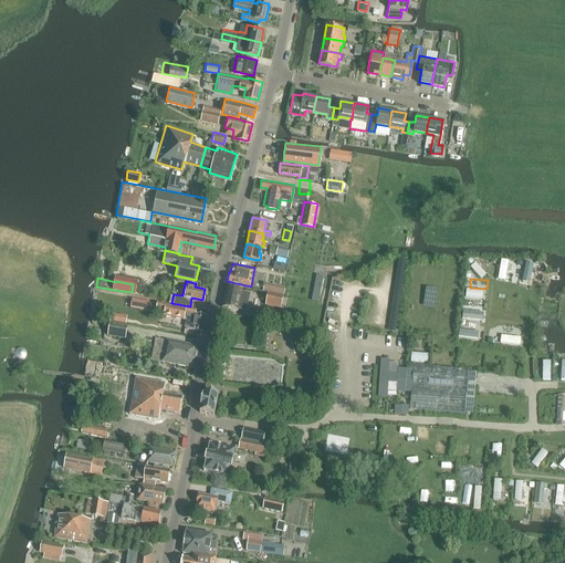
[(292,288),(263,281),(262,289),(268,290),(282,293),(291,295),(292,288)]
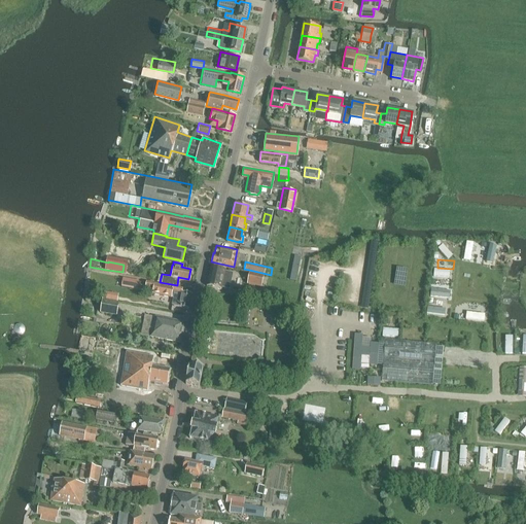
[(210,264),(206,284),(220,287),(220,285),(229,287),(231,276),(223,274),(224,267),(210,264)]
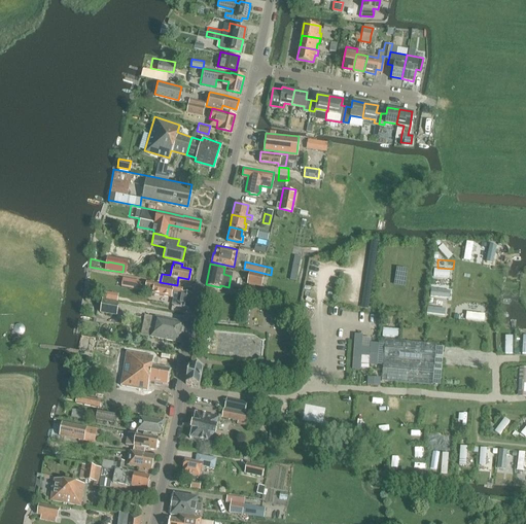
[(289,278),(295,280),(297,268),(291,266),(289,278)]
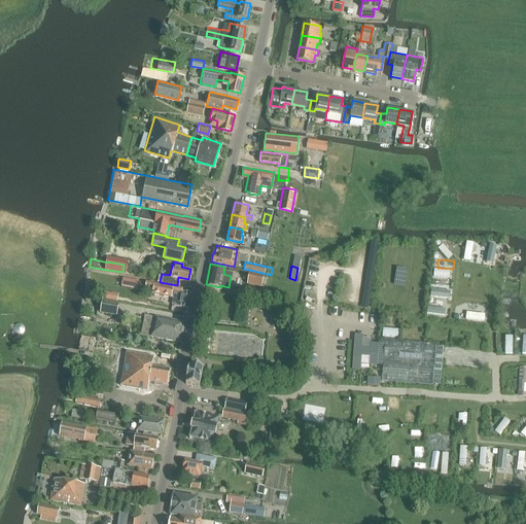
[(246,281),(260,284),(263,273),(249,270),(246,281)]
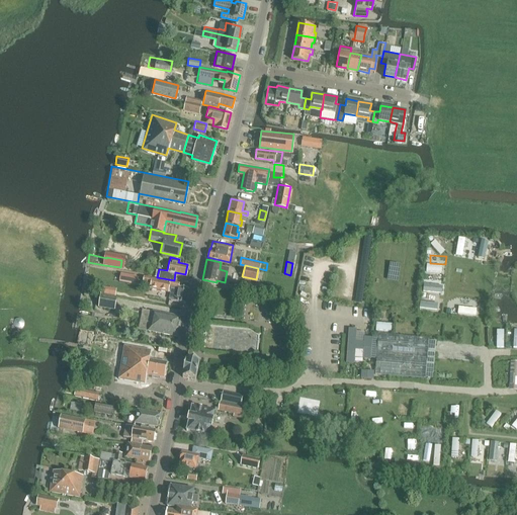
[(427,275),(427,282),(444,283),(445,276),(427,275)]
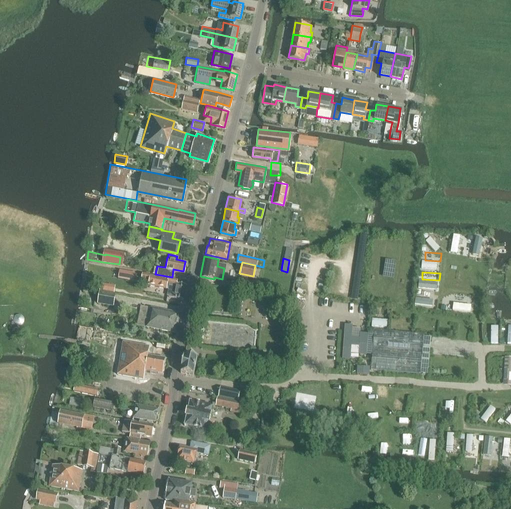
[(155,274),(154,282),(166,285),(167,277),(155,274)]
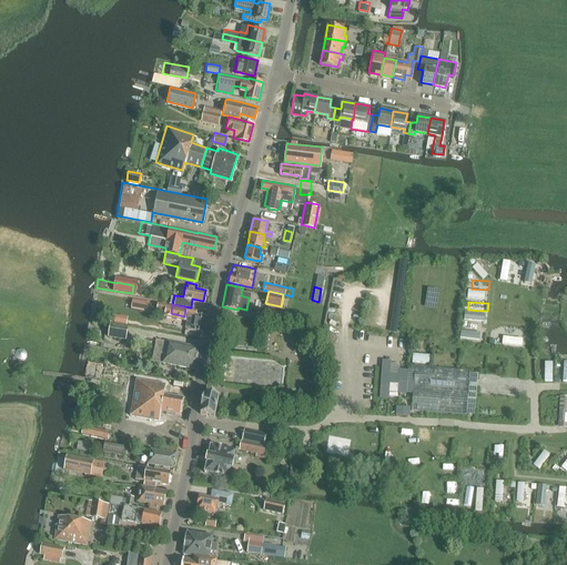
[(203,331),(206,314),(190,311),(186,328),(203,331)]
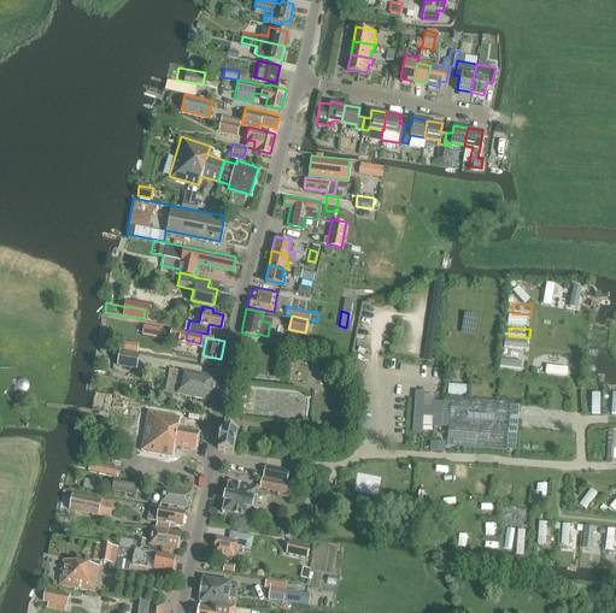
[(505,348),(504,358),(522,359),(523,349),(505,348)]
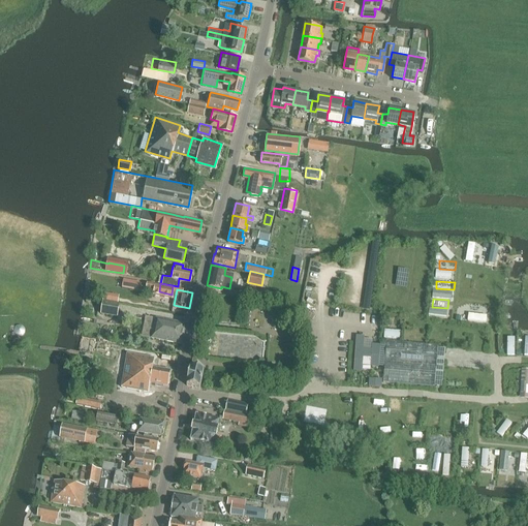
[(100,312),(117,314),(119,303),(102,300),(100,312)]
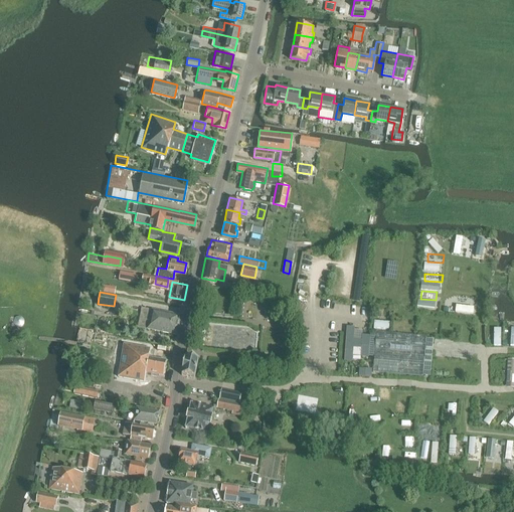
[(480,306),(480,294),(468,293),(468,306),(480,306)]
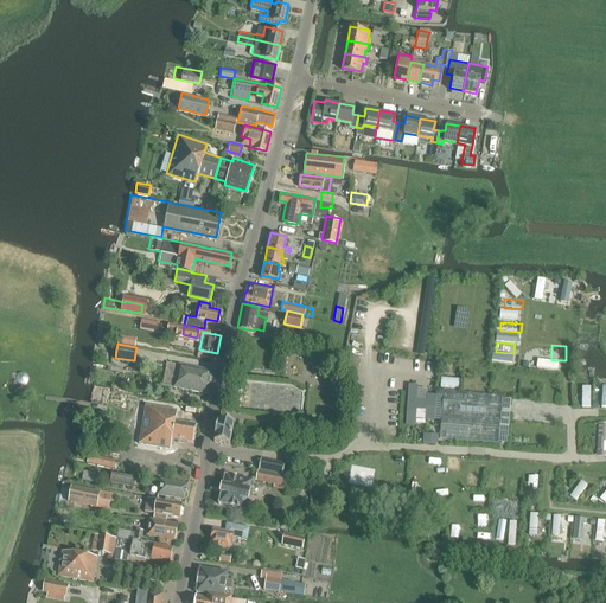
[(210,380),(212,369),(178,361),(166,360),(164,371),(210,380)]
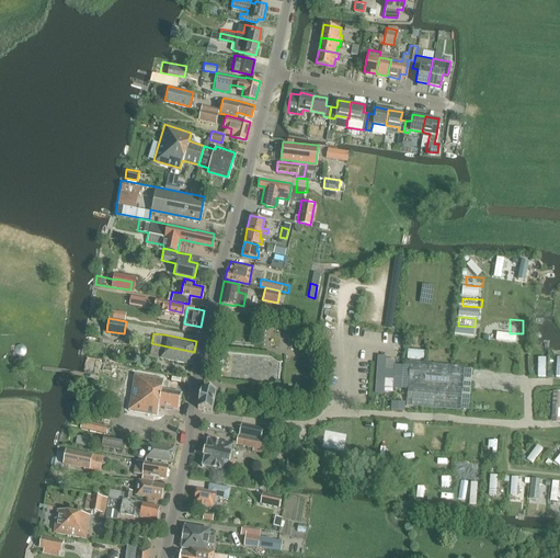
[(18,340),(22,348),(31,343),(25,334),(18,340)]
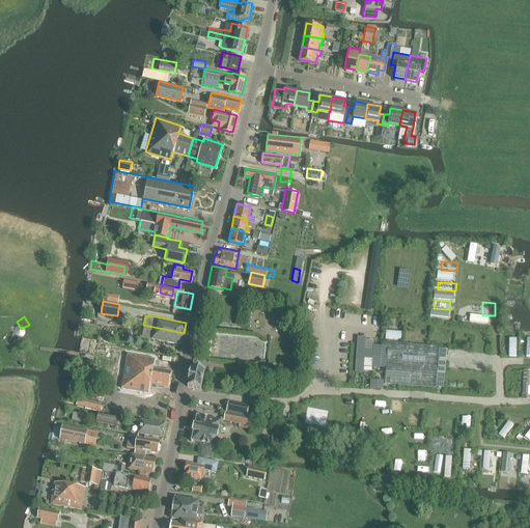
[(389,322),(389,331),(406,331),(406,322),(389,322)]
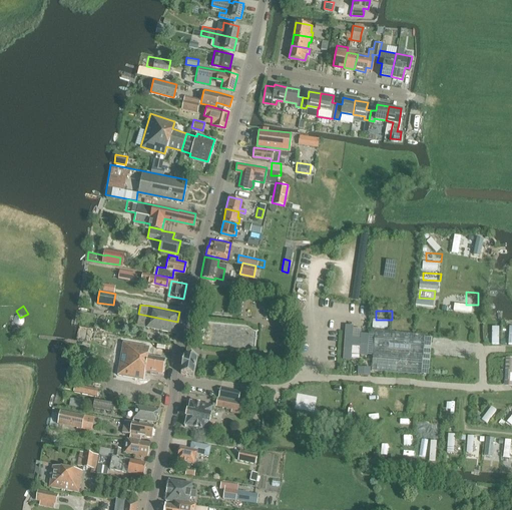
[(175,332),(177,322),(138,314),(136,324),(175,332)]
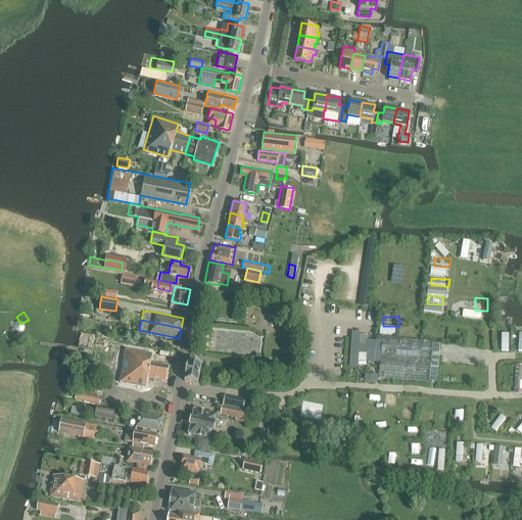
[(206,325),(205,325),(205,326),(206,326),(206,333),(203,333),(203,335),(205,335),(205,342),(202,341),(202,343),(204,343),(204,350),(202,350),(202,351),(248,357),(259,353),(259,346),(261,346),(261,344),(259,344),(261,335),(263,335),(263,334),(261,334),(251,329),(250,329),(208,325),(208,323),(207,323),(206,325)]
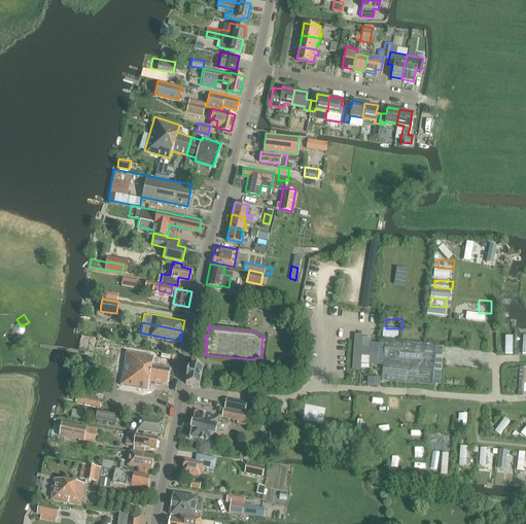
[(378,341),(370,340),(370,337),(364,336),(363,345),(353,344),(351,365),(359,365),(360,352),(369,353),(369,361),(376,361),(378,341)]
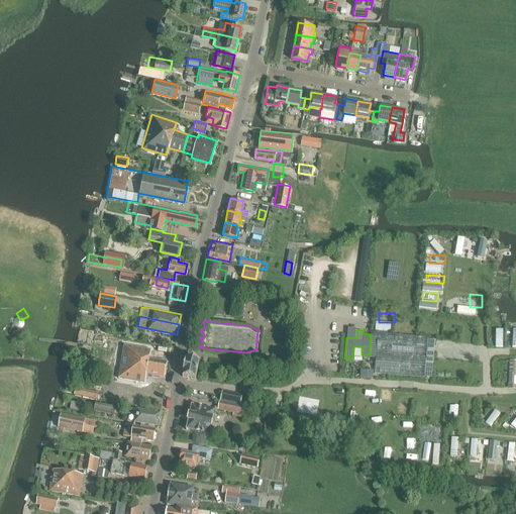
[(423,375),(424,363),(432,363),(433,355),(425,354),(427,334),(377,330),(373,371),(423,375)]
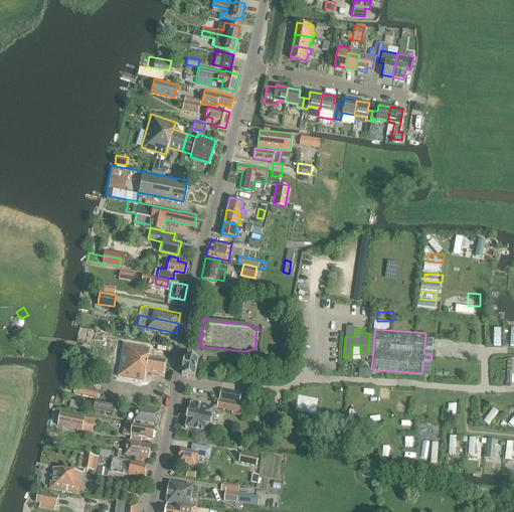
[(162,371),(164,370),(165,367),(163,366),(164,359),(151,356),(152,352),(148,351),(149,346),(123,342),(117,375),(143,379),(145,370),(162,373),(162,371)]
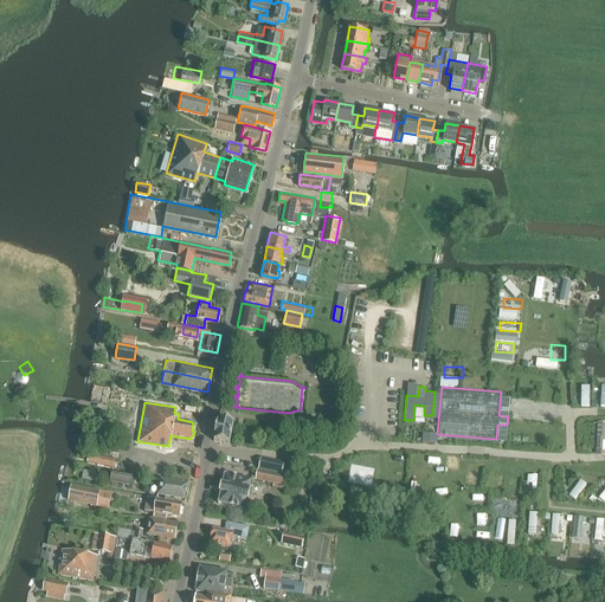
[(227,441),(227,439),(232,419),(217,415),(212,438),(227,441)]
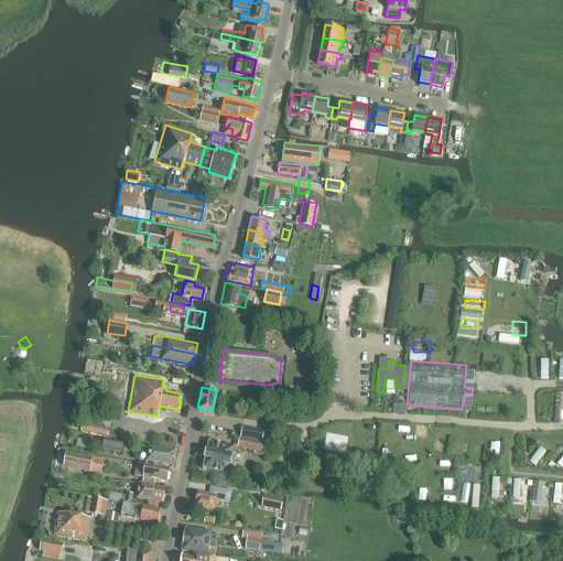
[(562,418),(562,391),(555,391),(554,400),(552,418),(562,418)]
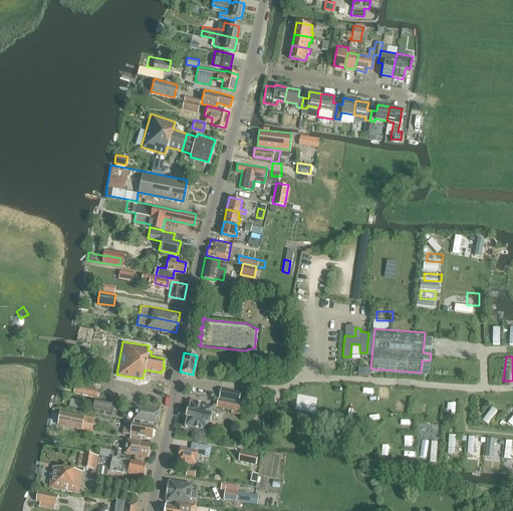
[(456,358),(455,368),(465,369),(466,359),(456,358)]
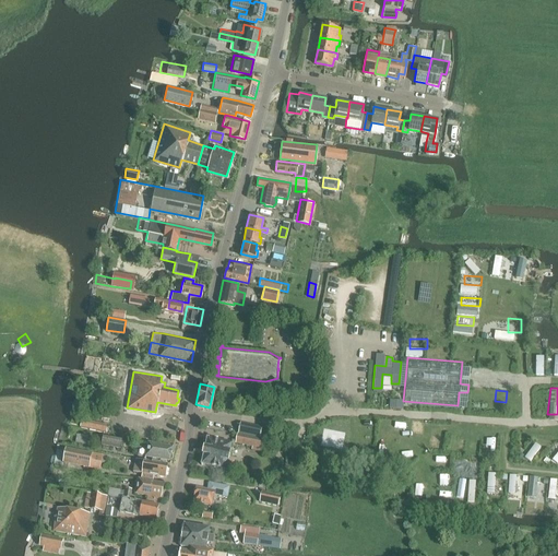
[(88,420),(87,426),(105,429),(106,423),(88,420)]
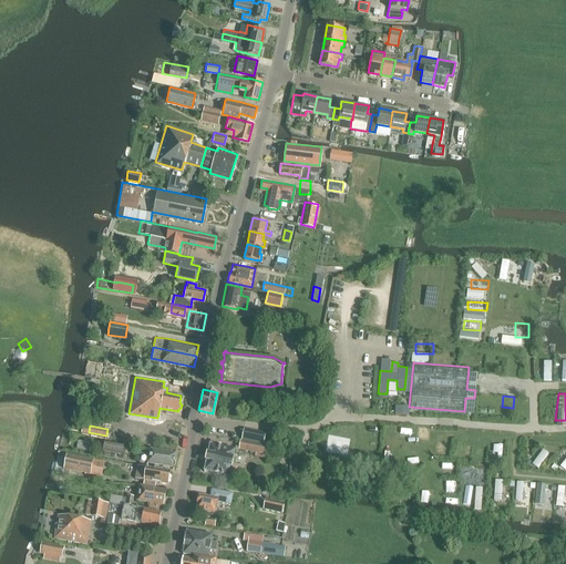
[(265,431),(244,427),(242,438),(263,442),(265,431)]
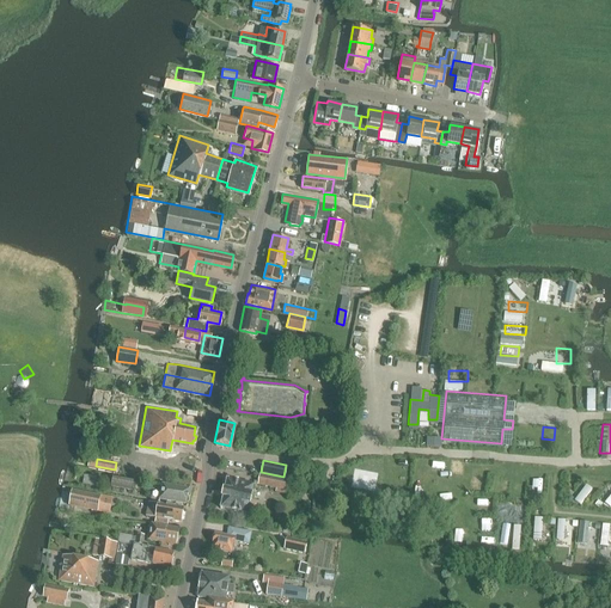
[(83,481),(95,483),(96,474),(84,472),(83,481)]
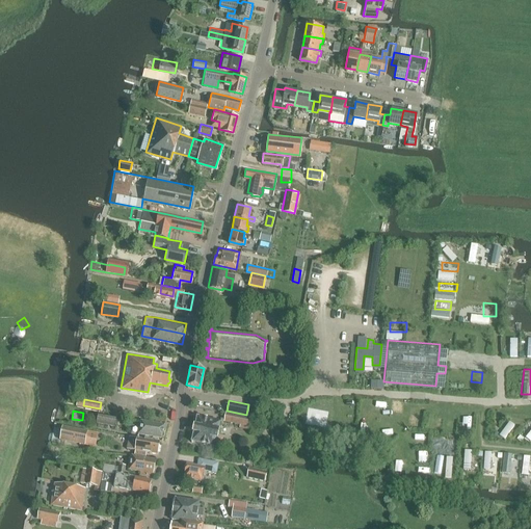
[(247,428),(249,416),(226,411),(223,420),(239,423),(239,426),(247,428)]
